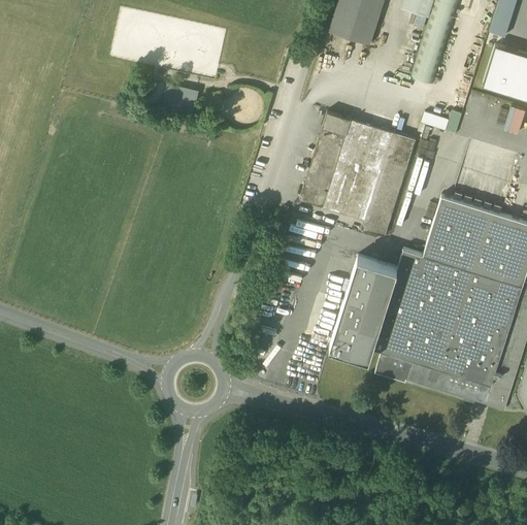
[(368,45),(383,0),(337,0),(327,32),(368,45)]
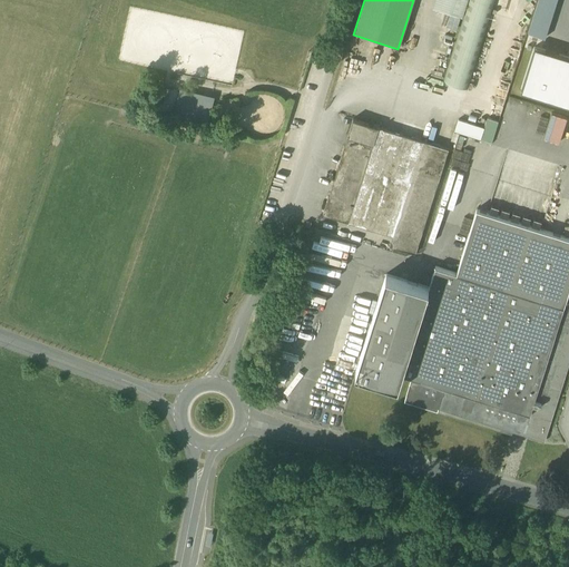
[(468,0),(443,84),(467,91),(494,0),(468,0)]
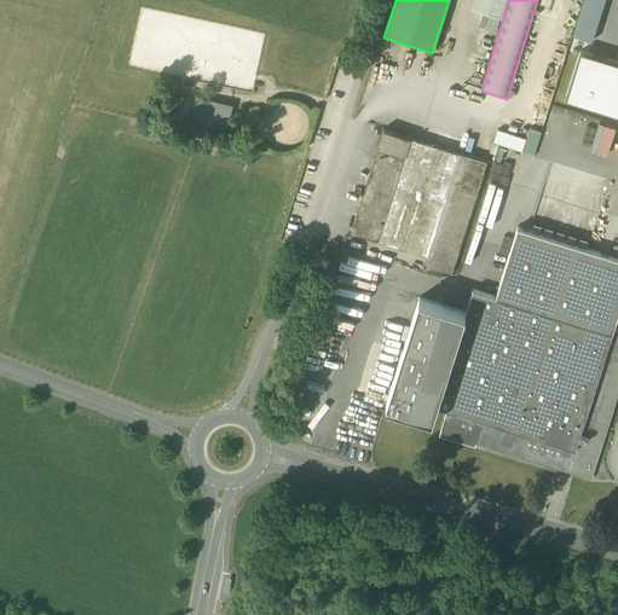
[(604,0),(583,0),(572,38),(590,44),(604,0)]
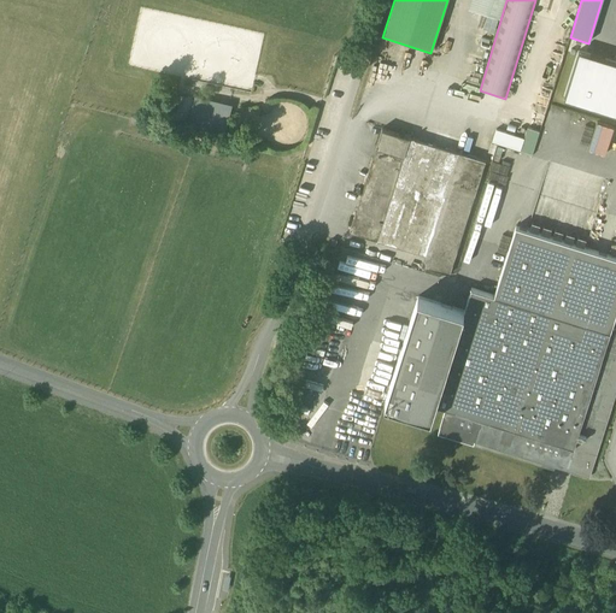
[(563,100),(615,116),(615,65),(578,53),(563,100)]
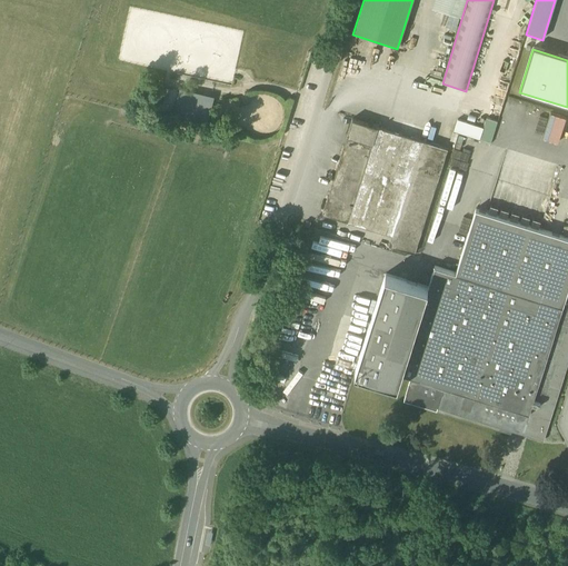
[(173,115),(208,122),(213,98),(179,90),(173,115)]
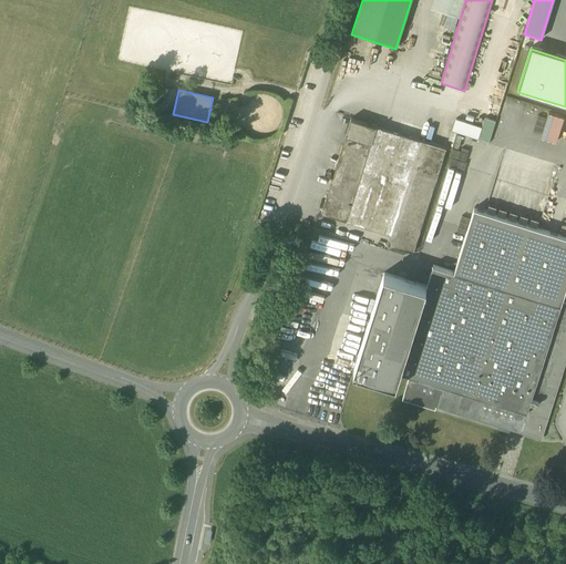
[(483,119),(481,129),(454,121),(451,133),(489,144),(495,122),(483,119)]
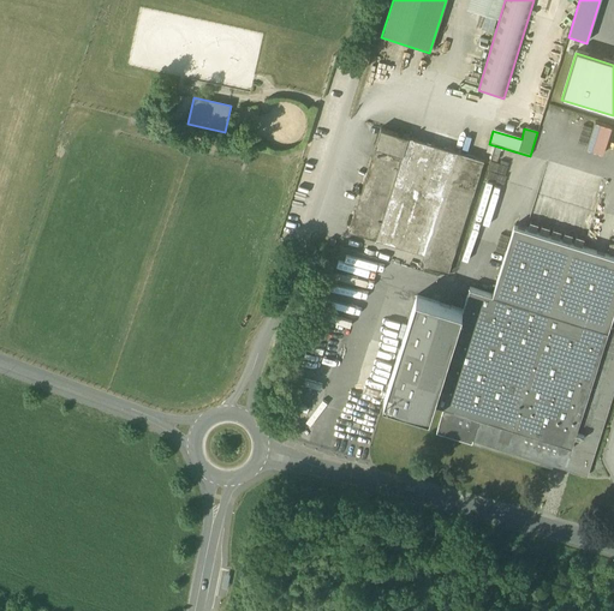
[(376,150),(403,159),(409,141),(382,132),(376,150)]
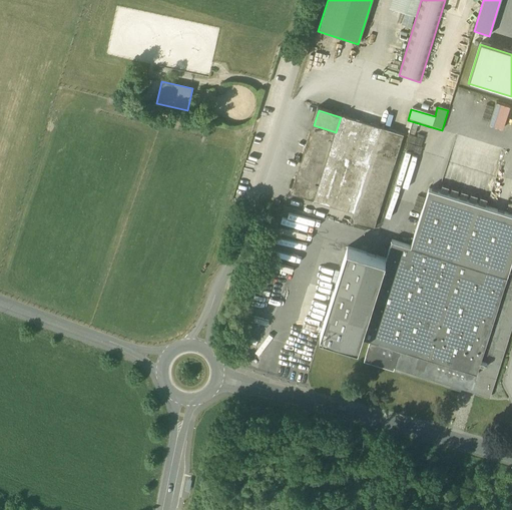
[(341,117),(336,132),(319,186),(314,202),(353,214),(380,129),(341,117)]
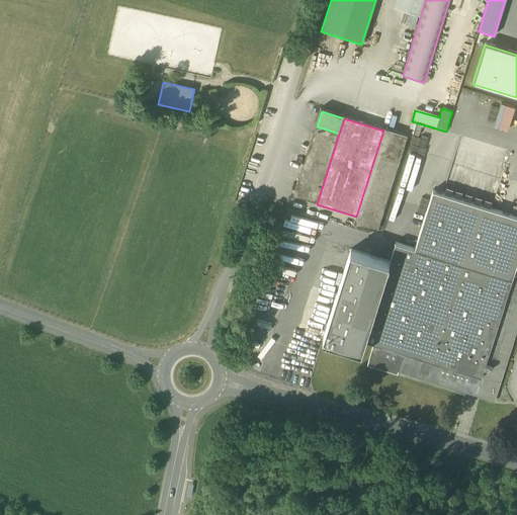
[(317,126),(299,181),(322,188),(339,134),(317,126)]
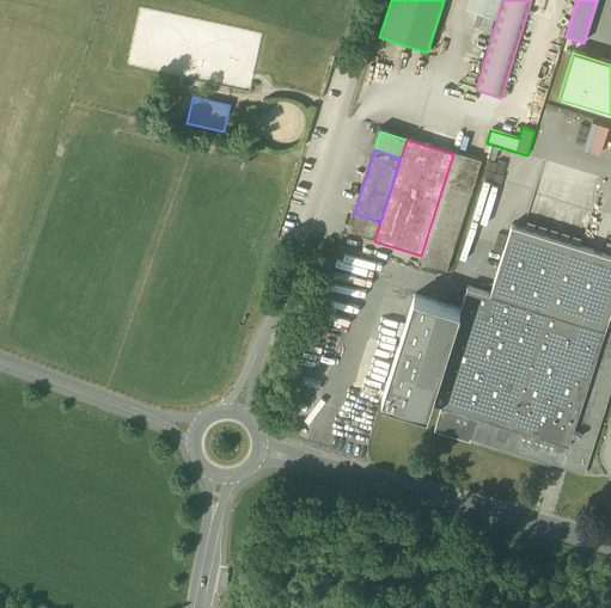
[(481,163),(453,154),(421,256),(417,266),(445,275),(481,163)]
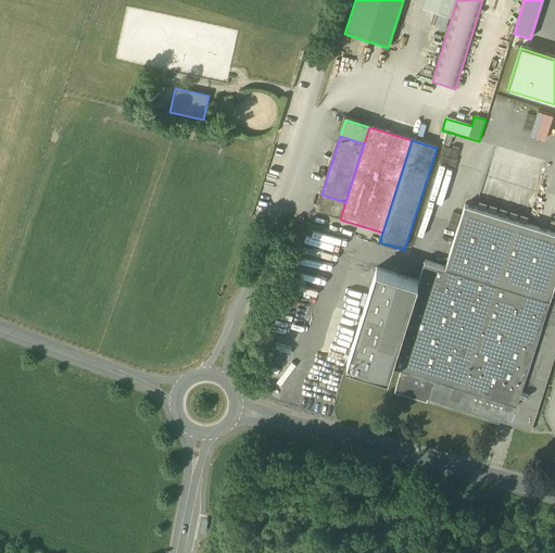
[(340,220),(345,202),(322,195),(316,211),(340,220)]
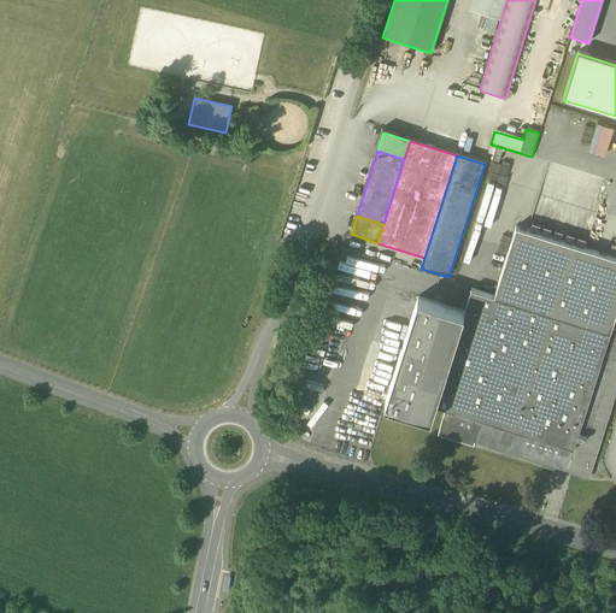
[(527,233),(584,249),(586,242),(529,225),(527,233)]
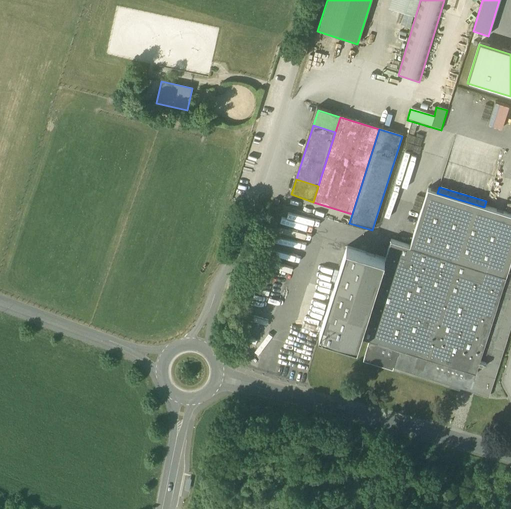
[(510,216),(427,190),(409,247),(505,278),(510,260),(510,216)]
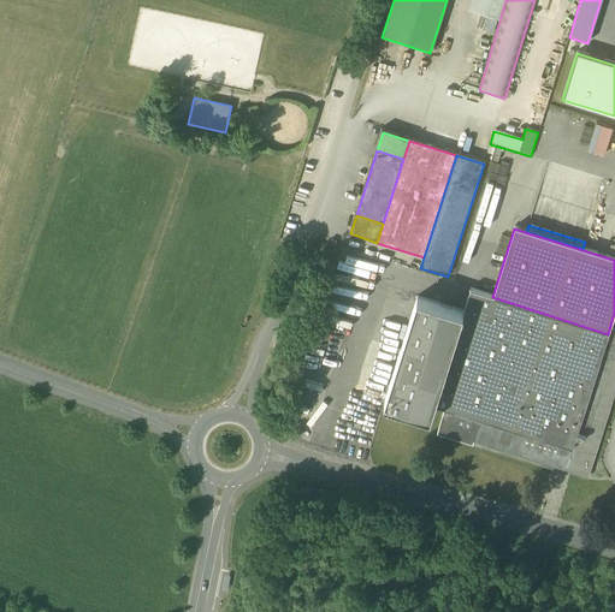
[(432,406),(443,410),(479,422),(472,444),(472,445),(553,470),(554,465),(571,470),(569,475),(587,481),(614,393),(614,387),(614,384),(614,313),(608,334),(492,297),(469,290),(462,313),(432,406)]
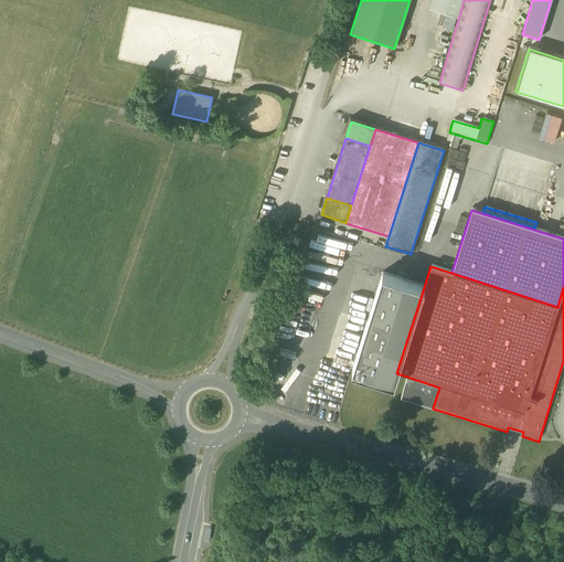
[(393,384),(396,373),(424,287),(383,274),(351,371),(393,384)]
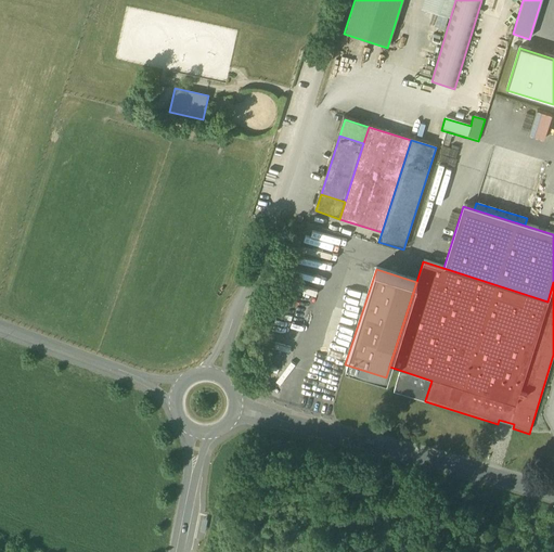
[(425,403),(425,401),(425,400),(432,381),(399,370),(393,394),(425,403)]
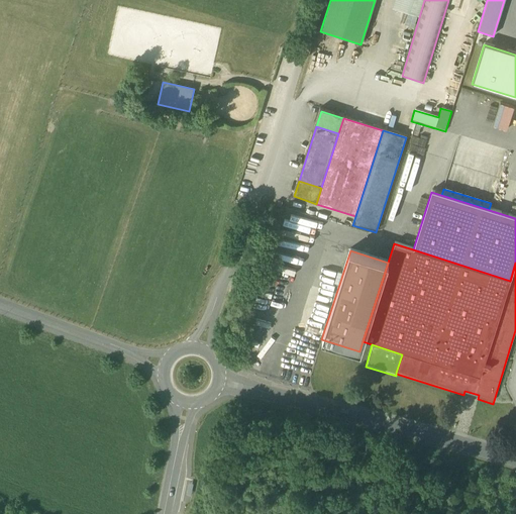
[(465,391),(463,395),(478,399),(479,395),(465,391)]
